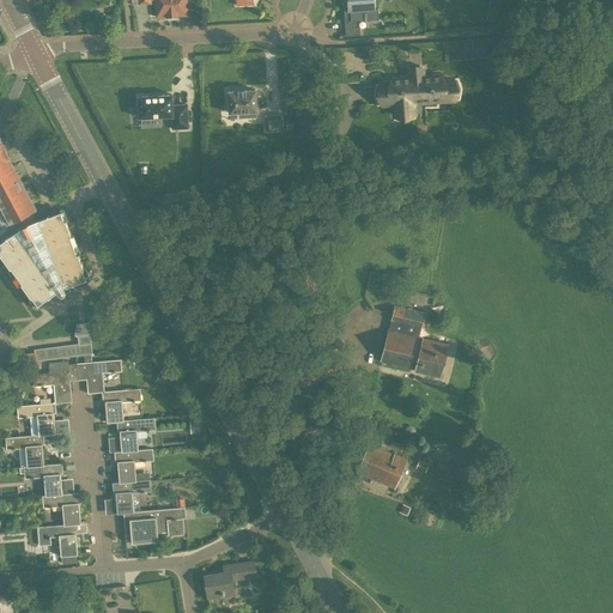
[(155,0),(157,17),(167,17),(177,17),(177,16),(188,16),(186,0),(138,0),(139,4),(151,4),(150,0),(155,0)]
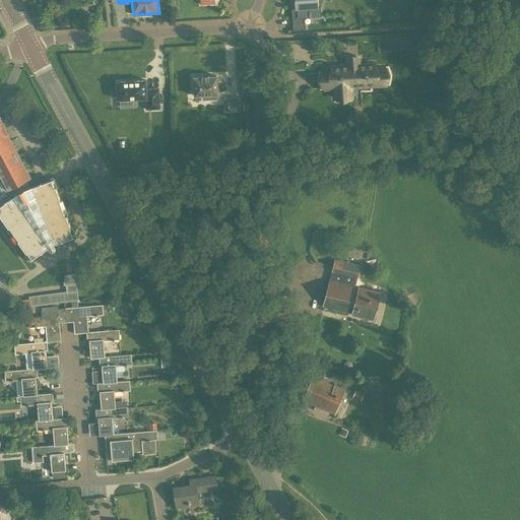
[(318,7),(317,0),(294,0),(295,3),(291,4),(294,30),(306,29),(305,22),(301,22),(301,16),(309,15),(310,19),(311,19),(311,17),(321,16),(321,7),(318,7)]
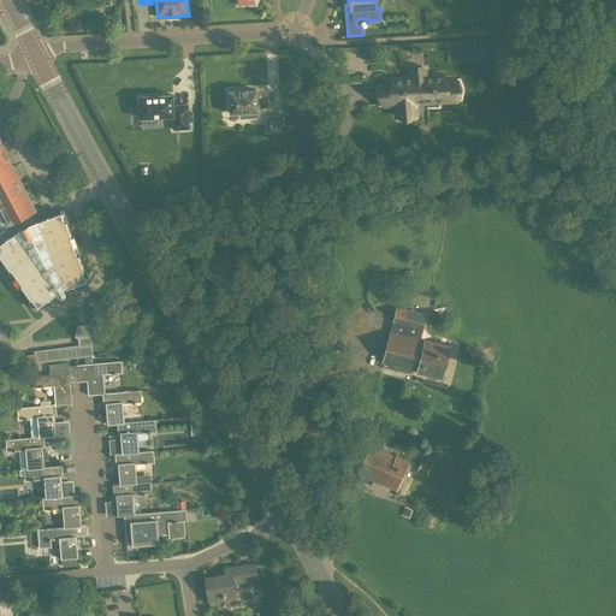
[(438,100),(438,101),(457,100),(456,81),(444,81),(443,75),(426,76),(425,71),(412,72),(412,77),(394,78),(395,84),(383,86),(384,105),(396,104),(397,117),(416,114),(415,96),(440,95),(440,98),(439,98),(439,100),(438,100)]
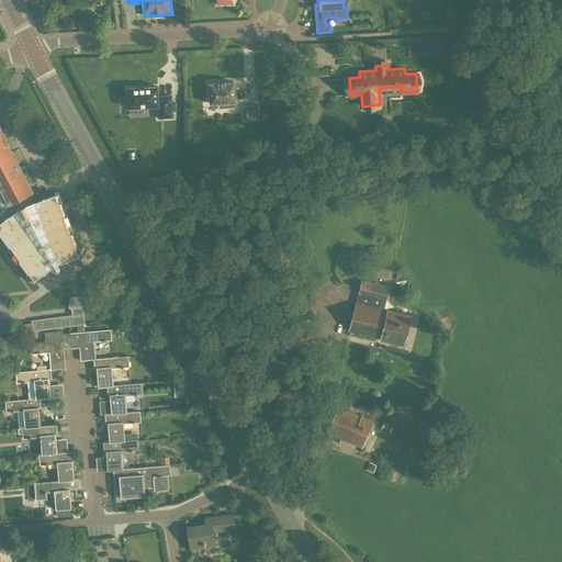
[(235,101),(234,82),(210,83),(210,103),(225,102),(226,108),(235,107),(234,102),(235,101)]
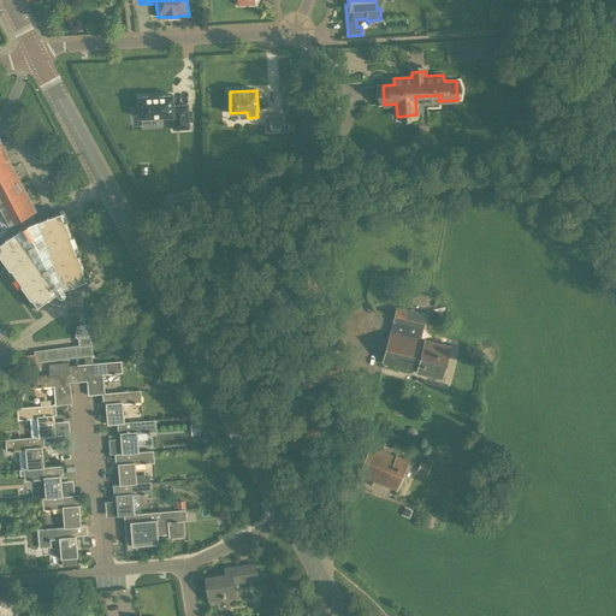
[(173,96),(140,99),(141,119),(173,117),(175,130),(190,130),(189,106),(175,106),(173,96)]
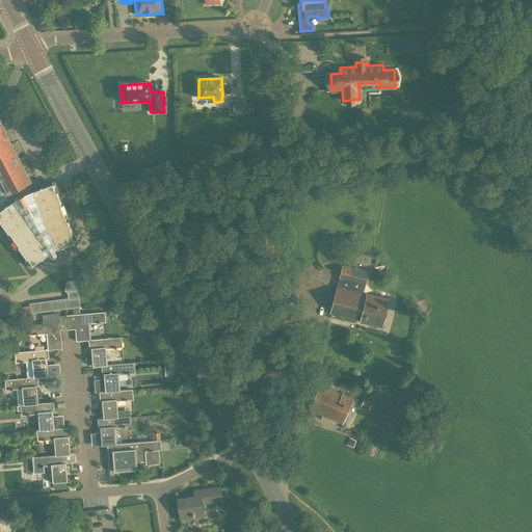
[(230,101),(231,113),(244,112),(244,101),(230,101)]
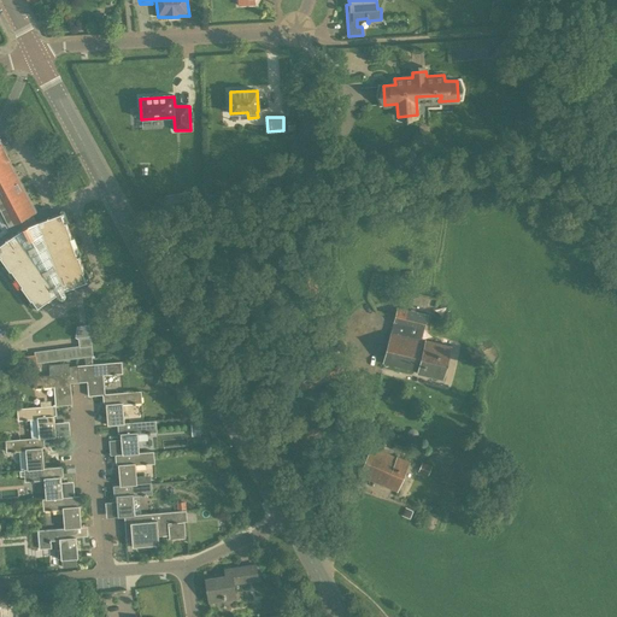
[(0,256),(36,309),(50,299),(53,305),(60,297),(63,298),(65,297),(66,294),(76,293),(74,286),(88,281),(62,212),(28,225),(24,228),(16,233),(11,223),(34,211),(6,159),(7,158),(0,144),(0,256)]
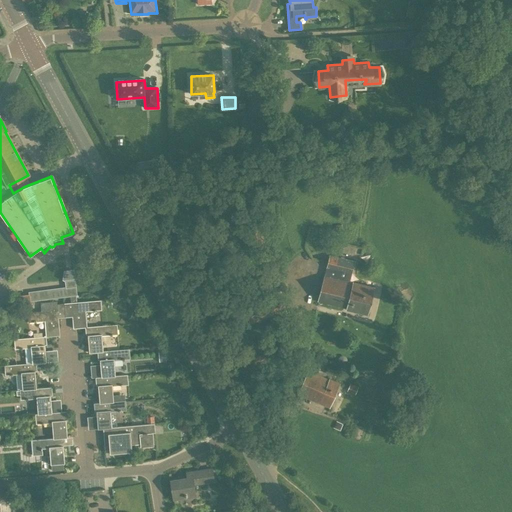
[(346,310),(367,315),(374,288),(352,282),(352,283),(349,282),(354,262),(330,256),(318,301),(346,308),(346,310)]
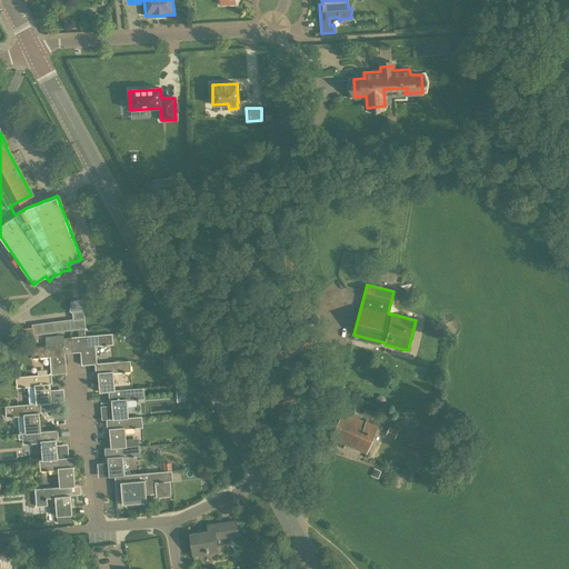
[(31,327),(32,335),(78,329),(85,328),(86,328),(85,319),(83,311),(86,309),(82,300),(71,301),(69,310),(69,311),(72,313),(72,319),(31,325),(31,327)]
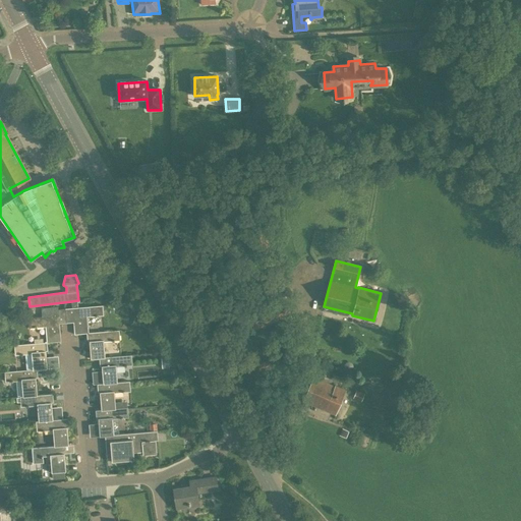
[(19,308),(30,306),(29,299),(18,301),(19,308)]
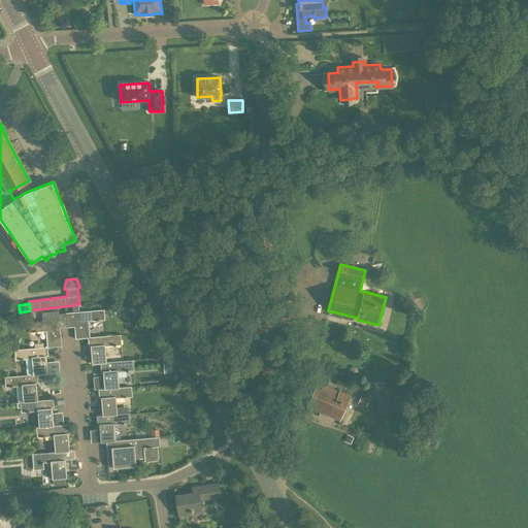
[(89,321),(105,320),(104,309),(73,312),(75,338),(90,337),(89,321)]
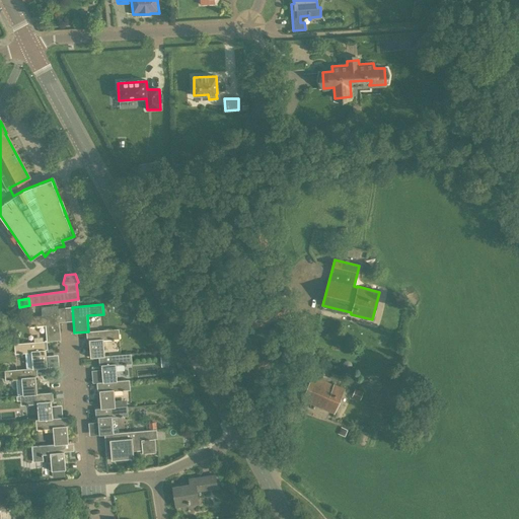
[(42,316),(28,317),(29,327),(45,325),(47,342),(61,340),(58,314),(58,305),(41,307),(42,316)]
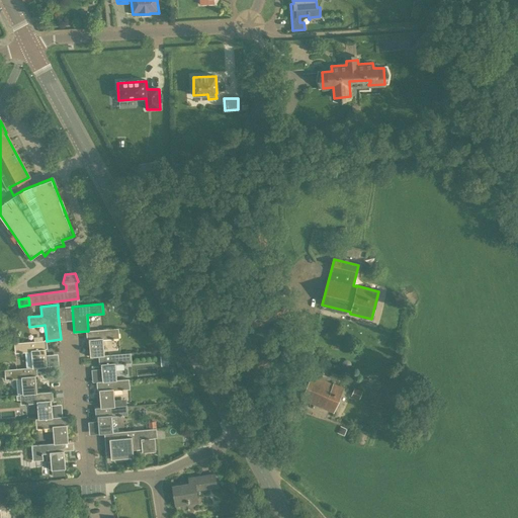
[(90,357),(100,356),(104,355),(103,340),(119,338),(118,329),(88,331),(90,357)]
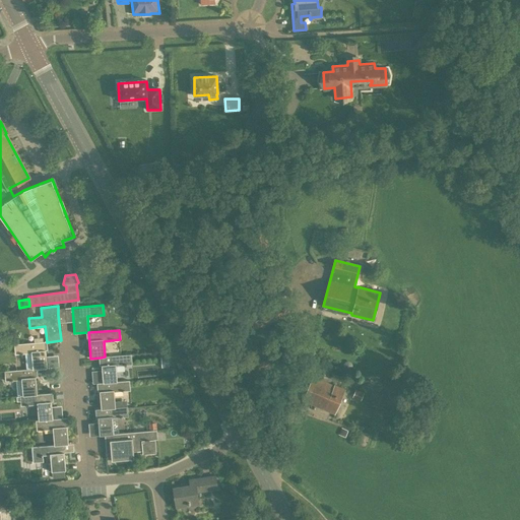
[(31,353),(33,369),(35,369),(47,368),(45,342),(14,344),(15,354),(31,353)]
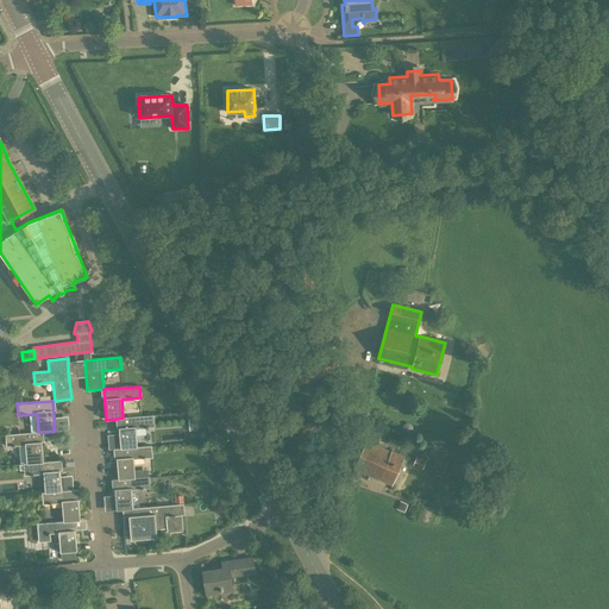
[(117,450),(151,446),(137,447),(136,428),(155,427),(154,415),(123,418),(118,419),(121,449),(117,450)]
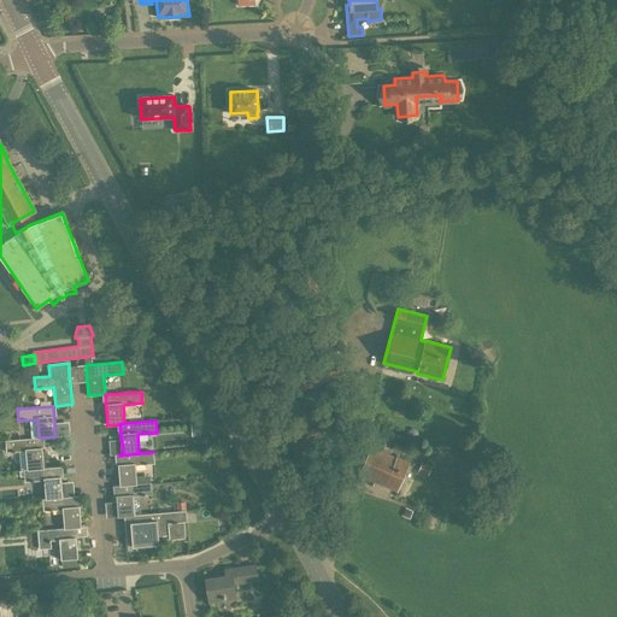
[(25,451),(28,470),(43,469),(41,438),(39,438),(6,441),(6,452),(25,451)]
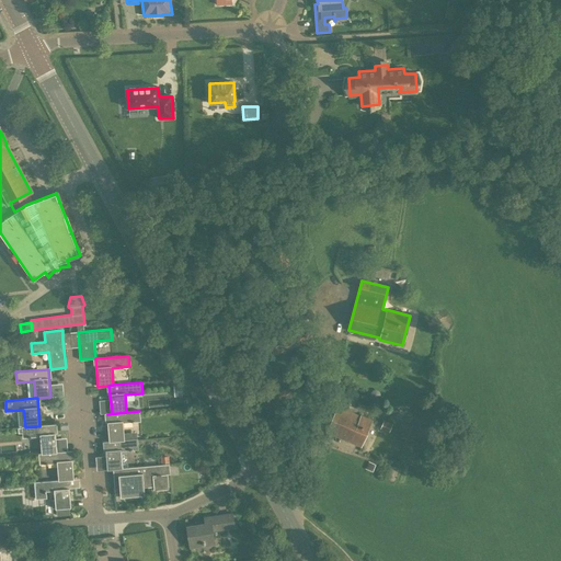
[(361,416),(338,407),(327,432),(361,447),(373,421),(361,415),(361,416)]
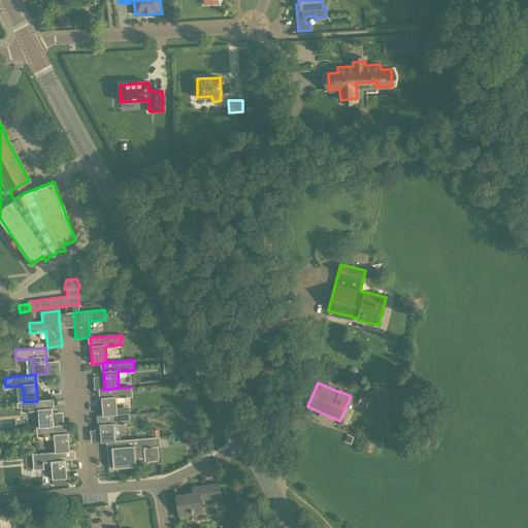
[(101,390),(103,416),(117,415),(116,398),(132,397),(131,387),(101,390)]
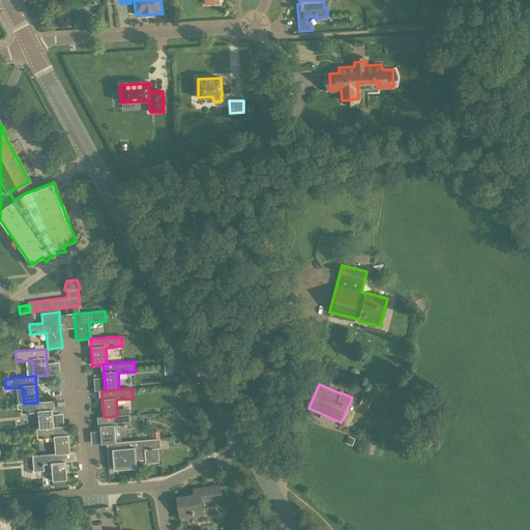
[(38,412),(39,429),(54,428),(51,402),(37,403),(24,404),(21,404),(18,404),(18,409),(21,409),(22,414),(38,412)]
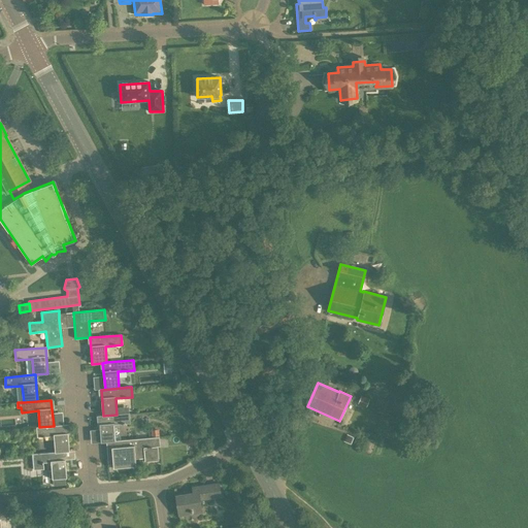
[(101,442),(111,441),(116,440),(113,425),(130,423),(129,414),(117,415),(103,416),(99,416),(101,442)]
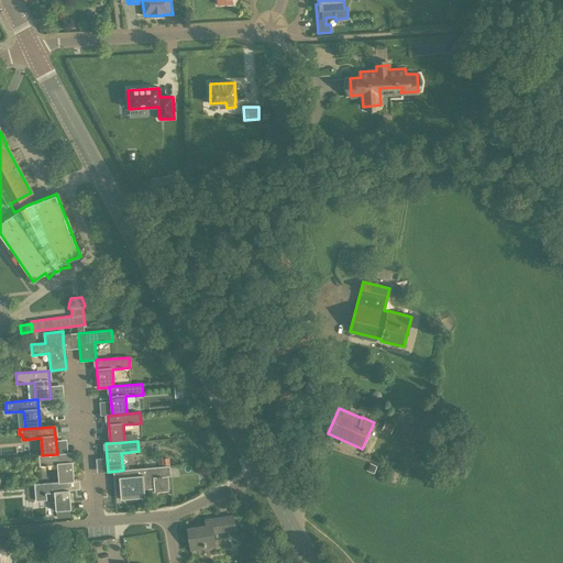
[(57,465),(59,482),(68,482),(74,481),(72,453),(57,454),(42,455),(39,455),(40,466),(57,465)]
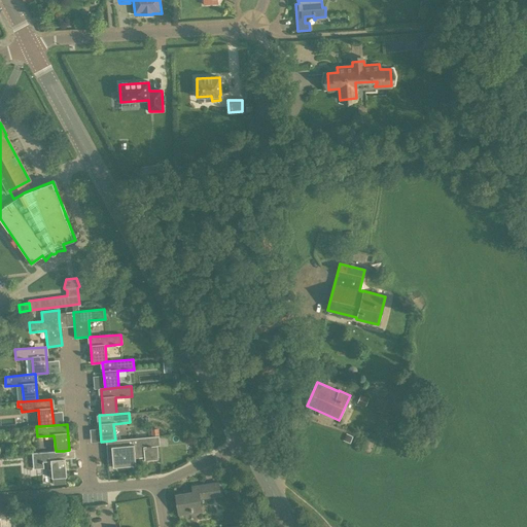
[(111,441),(111,447),(113,466),(136,464),(135,455),(144,454),(145,460),(159,459),(157,445),(153,445),(152,436),(133,438),(115,441),(115,440),(111,441)]
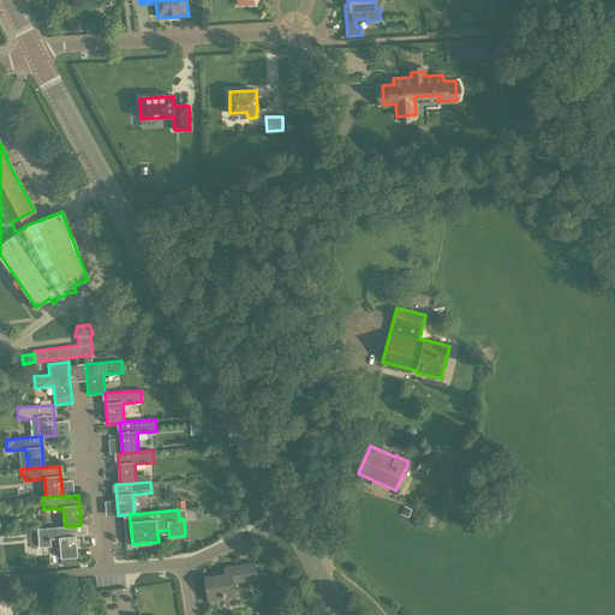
[(75,526),(65,526),(37,529),(40,548),(52,547),(51,539),(59,538),(61,557),(77,556),(75,526)]
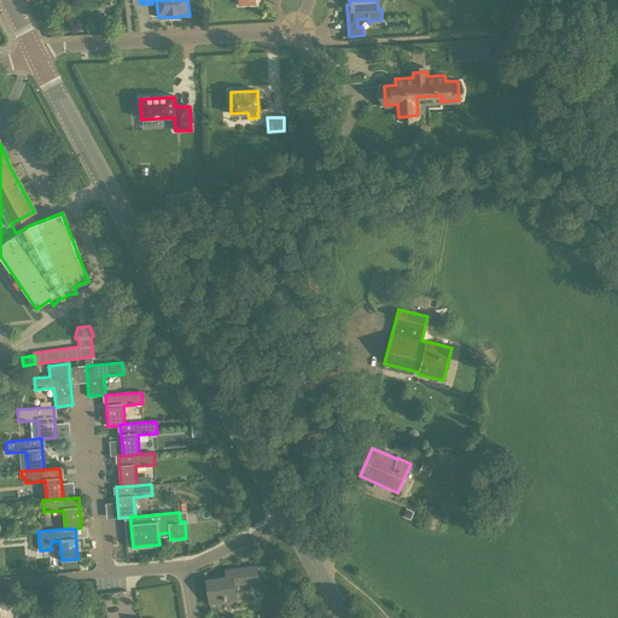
[(207,581),(210,602),(235,599),(234,584),(260,581),(257,566),(225,570),(226,577),(207,581)]
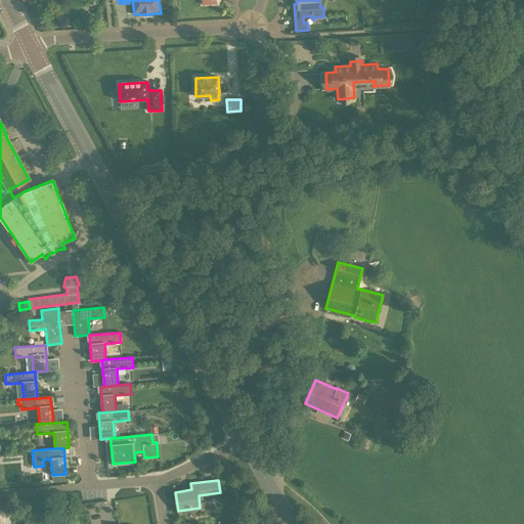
[(0,523),(0,513),(13,513),(12,503),(0,503),(0,523)]
